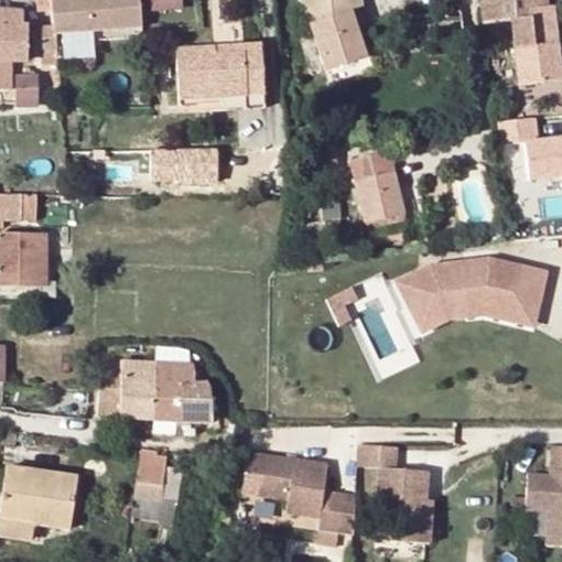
[(52,9),(51,0),(38,0),(40,9),(52,9)]
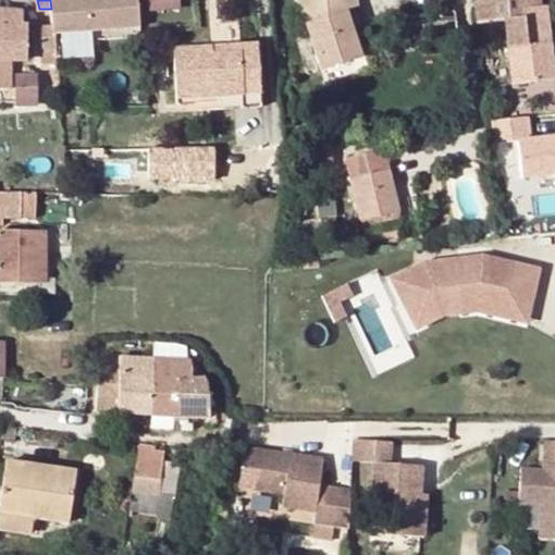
[(66,7),(65,0),(50,0),(51,9),(54,25),(69,23),(66,7)]
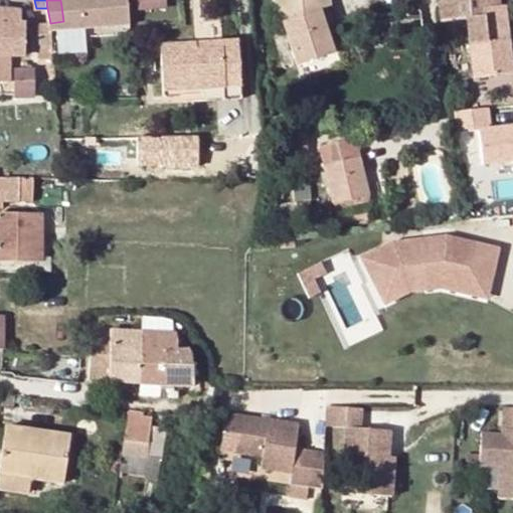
[(100,25),(96,0),(78,0),(79,6),(61,6),(63,21),(78,22),(78,26),(100,25)]
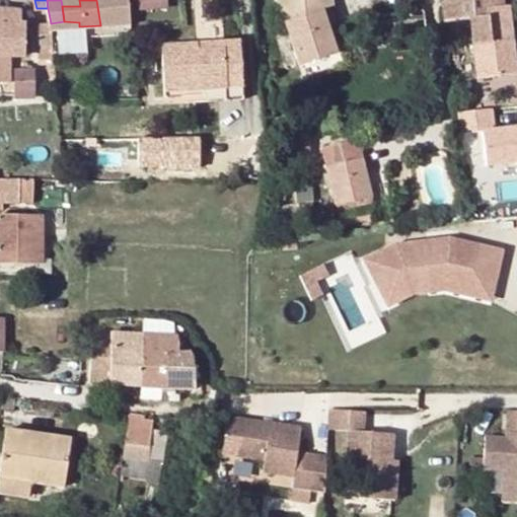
[(131,24),(128,0),(96,0),(100,25),(131,24)]
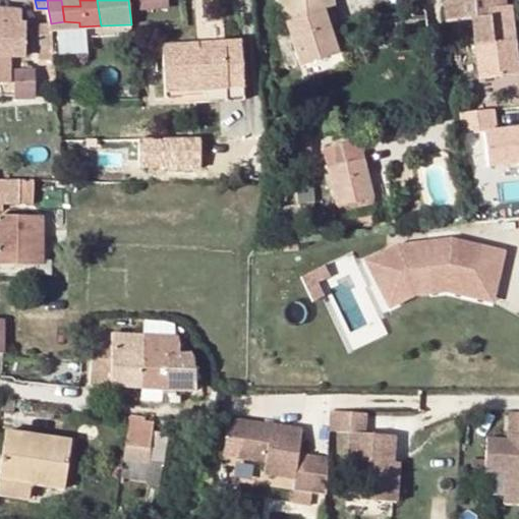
[(283,0),(303,64),(340,53),(326,8),(336,4),(335,0),(283,0)]
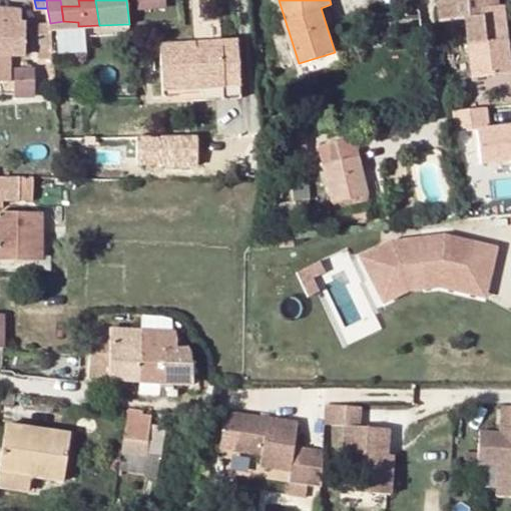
[(484,5),(483,0),(451,0),(449,2),(451,17),(469,15),(474,75),(510,72),(510,38),(498,38),(498,32),(509,31),(506,4),(502,4),(484,5)]
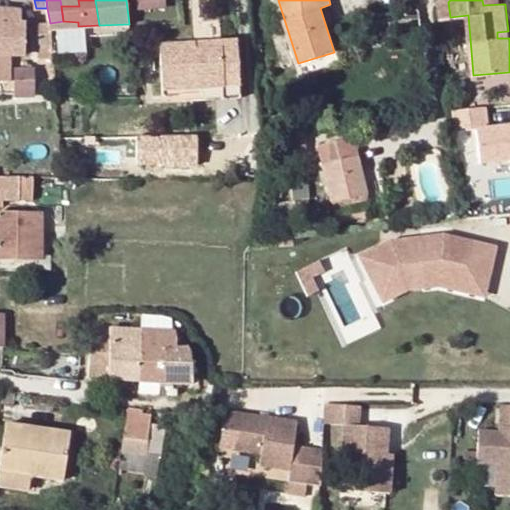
[(22,9),(0,7),(0,54),(10,54),(26,54),(27,23),(22,21),(22,9)]
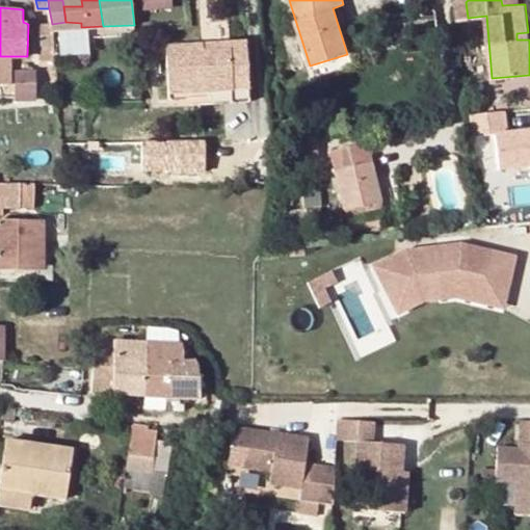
[(52,24),(53,31),(68,28),(81,27),(81,23),(65,22),(52,24)]
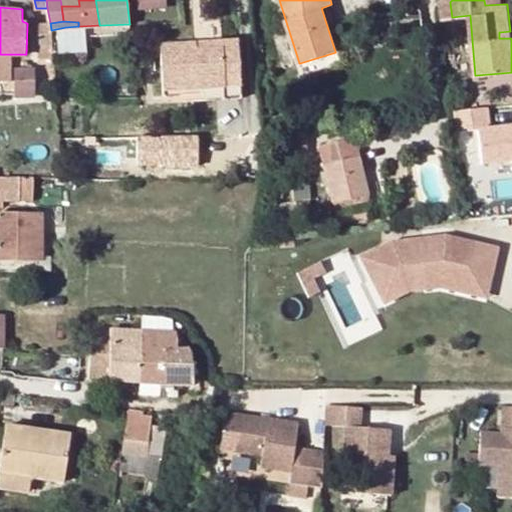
[(50,23),(38,25),(41,43),(53,42),(52,34),(51,30),(50,23)]
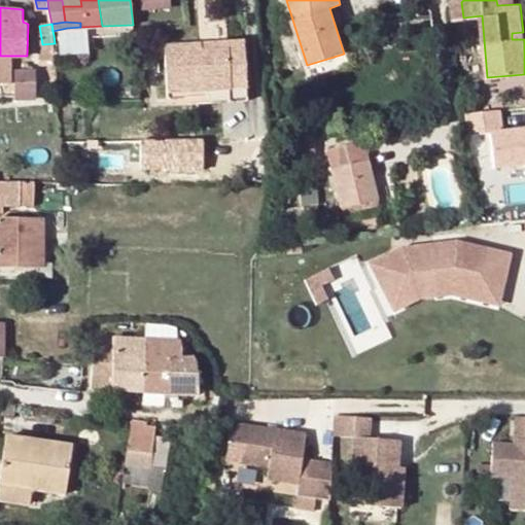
[(55,43),(42,44),(42,60),(56,59),(55,43)]
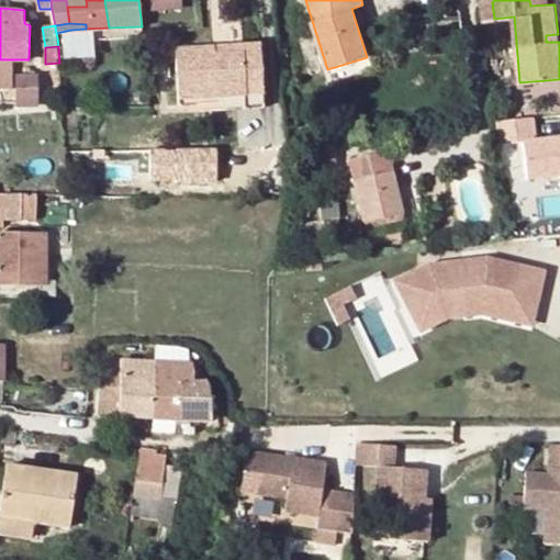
[(178,52),(180,99),(249,94),(246,46),(178,52)]
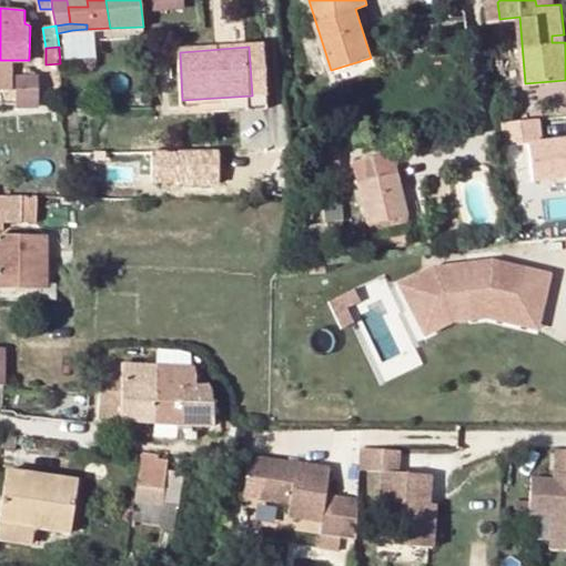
[(371,58),(331,70),(334,82),(374,70),(371,58)]
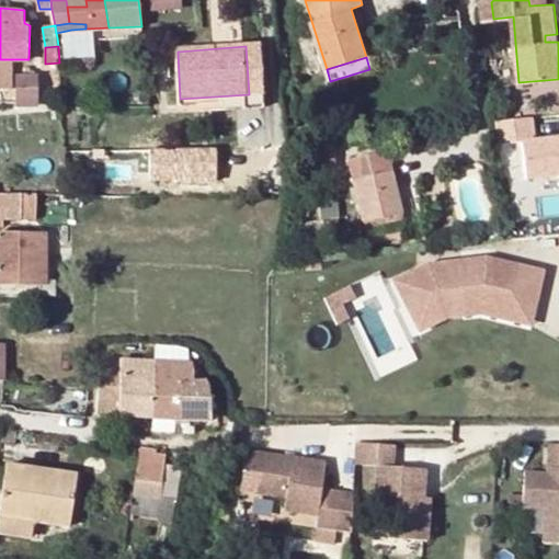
[(0,88),(11,89),(11,76),(11,59),(0,59),(0,88)]
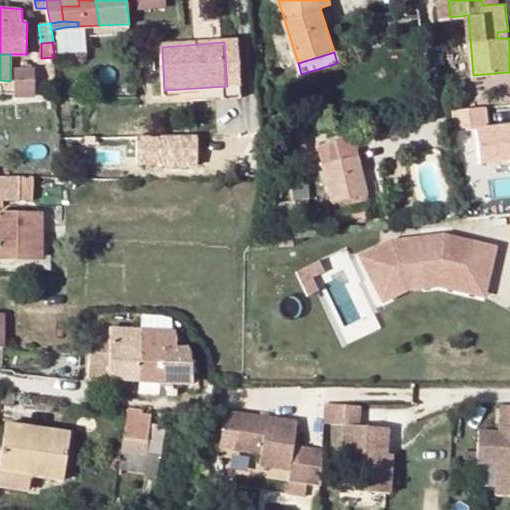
[(0,91),(18,91),(17,69),(10,69),(10,81),(0,80),(0,91)]
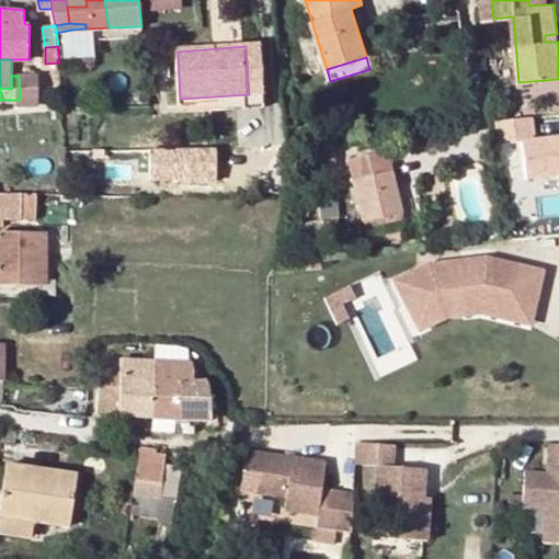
[(37,76),(19,76),(20,100),(20,103),(37,103),(37,76)]
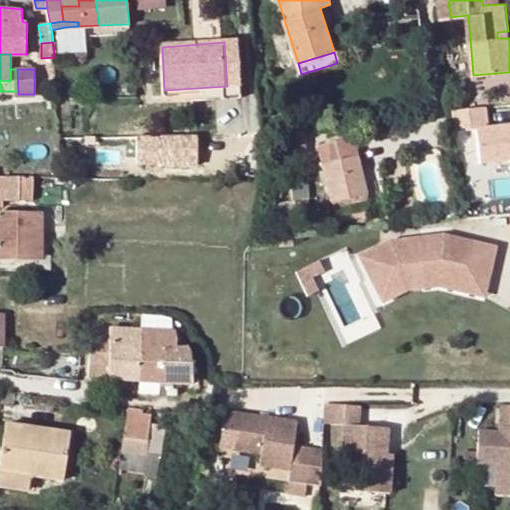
[(479,165),(509,162),(509,121),(490,123),(489,105),(454,107),(456,130),(477,128),(479,165)]
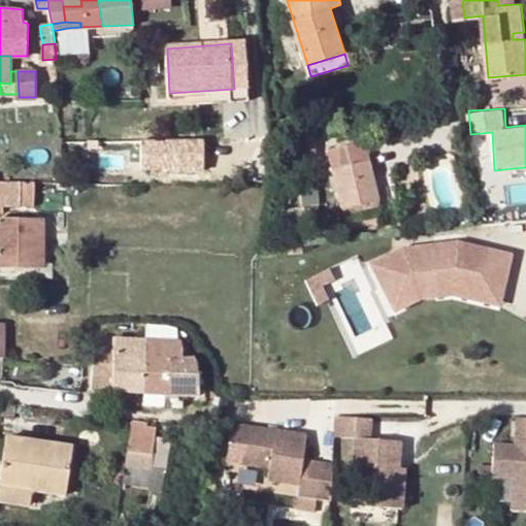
[(489,135),(477,136),(481,171),(492,170),(489,135)]
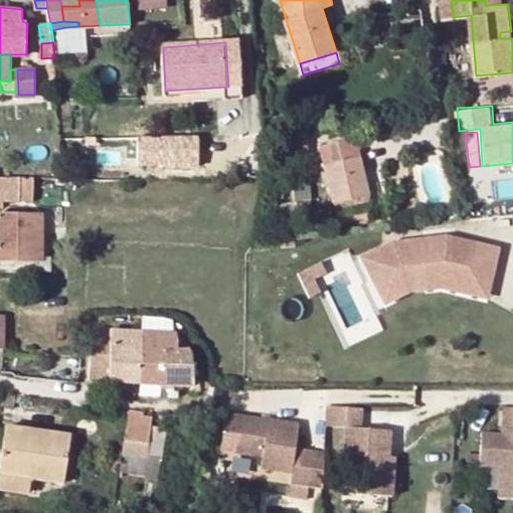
[(357,137),(322,145),(336,203),(369,195),(357,137)]
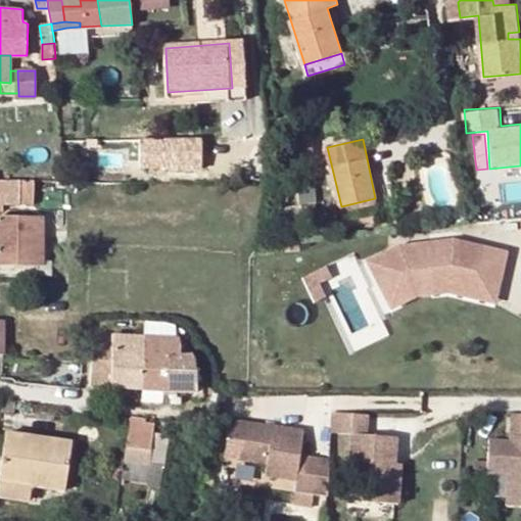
[(36,180),(0,179),(0,209),(6,210),(6,203),(35,203),(36,180)]
